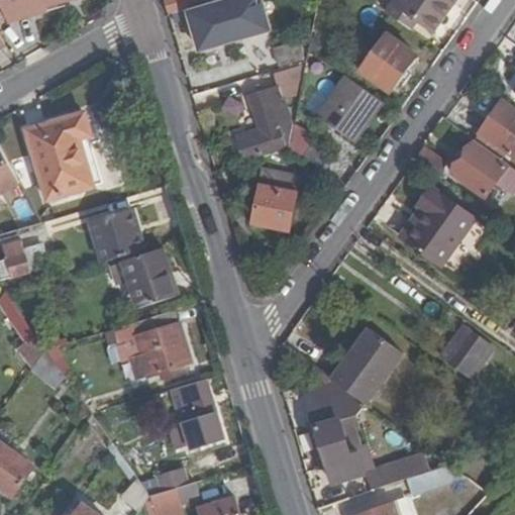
[(0,0),(0,2),(7,15),(47,3),(57,0),(0,0)]
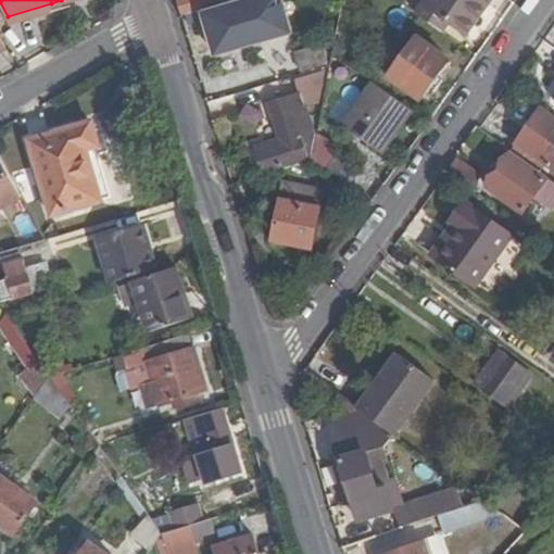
[(176,0),(180,14),(214,3),(213,0),(176,0)]
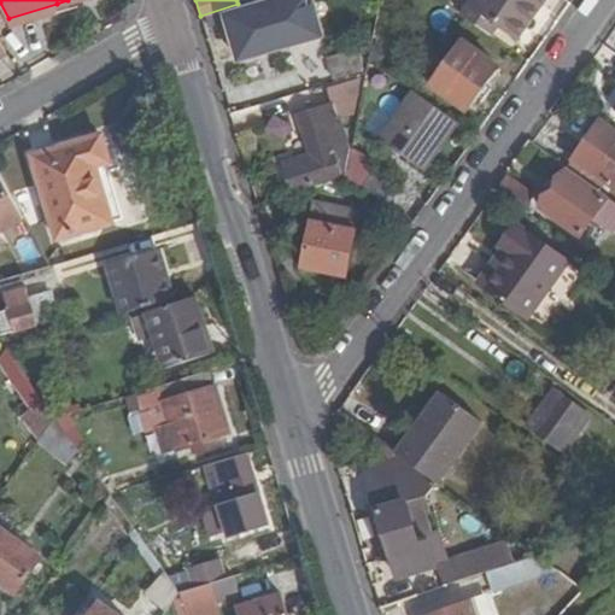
[(274,0),(229,13),(241,56),(241,58),(324,34),(314,0),(274,0)]
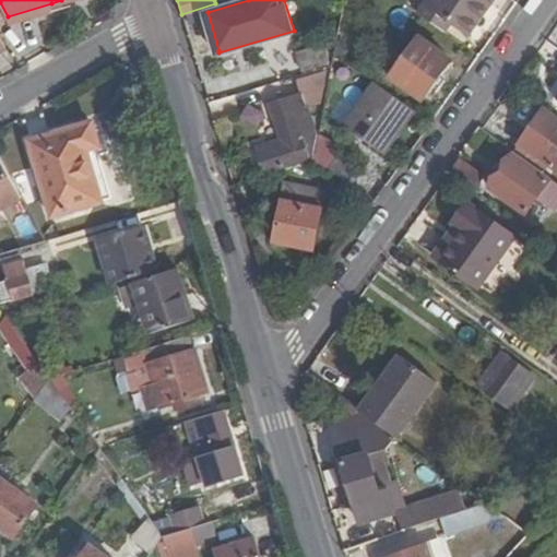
[(470,35),(495,0),(429,0),(421,12),(446,31),(451,23),(470,35)]
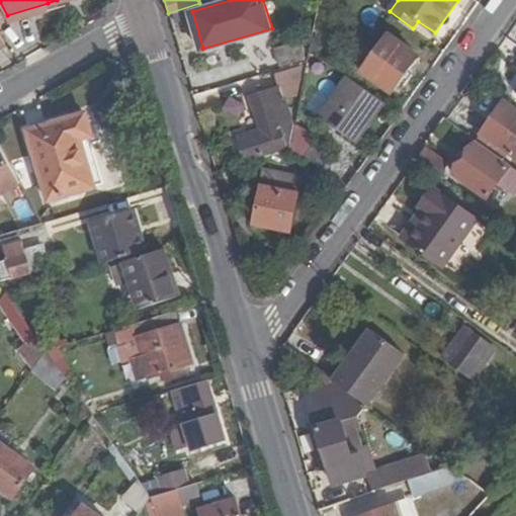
[(7,15),(9,20),(50,8),(48,3),(7,15)]
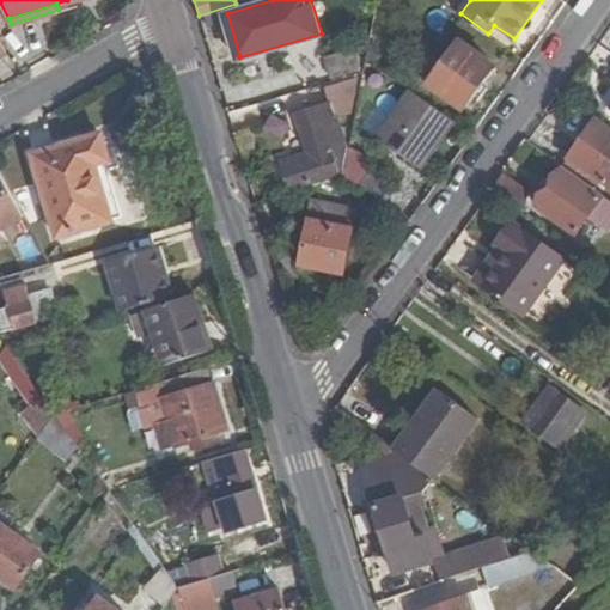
[(431,81),(467,108),(495,66),(461,41),(431,81)]
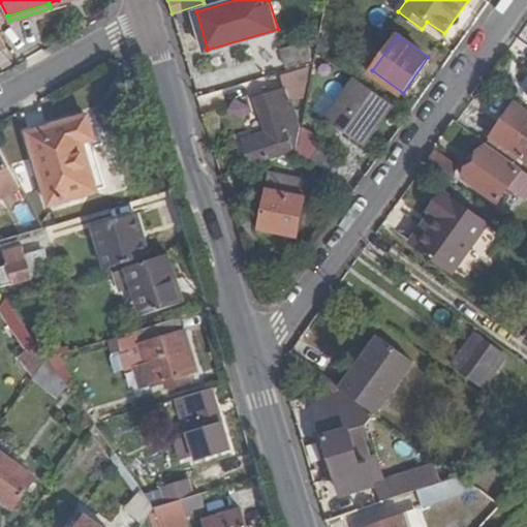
[(281,67),(309,58),(304,40),(276,49),(281,67)]
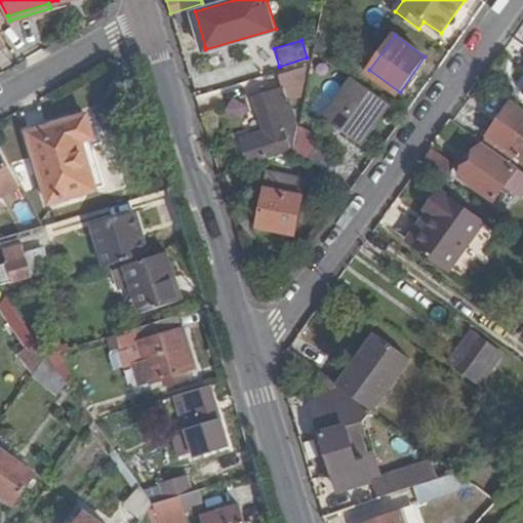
[(281,74),(288,98),(302,94),(306,67),(281,74)]
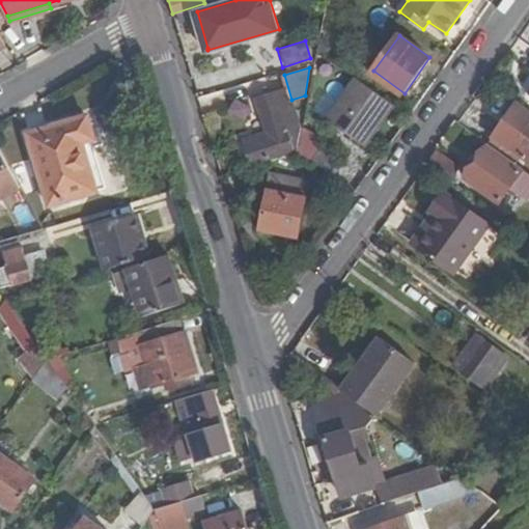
[(364,147),(394,105),(358,79),(329,120),(364,147)]
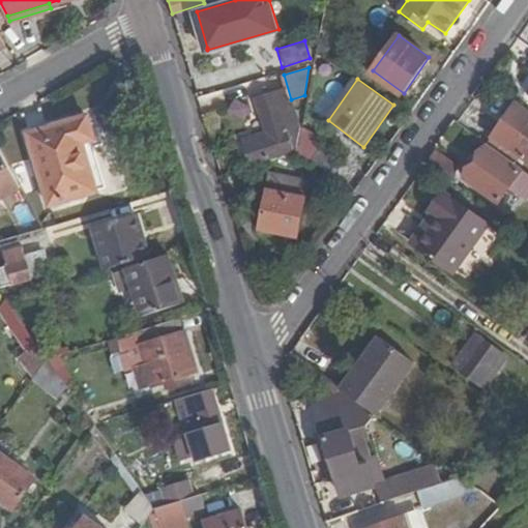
[(255,160),(296,150),(299,133),(300,127),(291,99),(261,109),(268,134),(247,141),(255,160)]
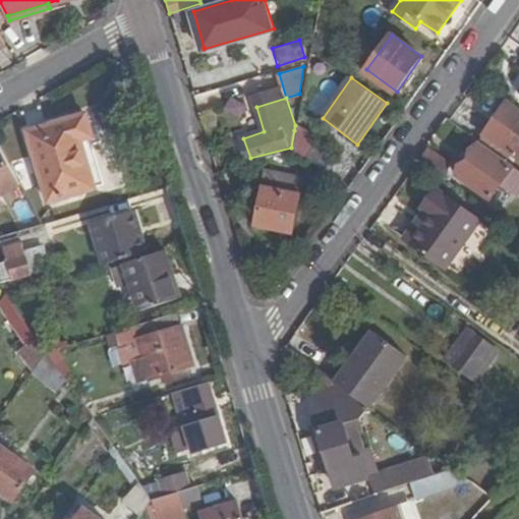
[(513,165),(518,169),(518,109),(507,101),(485,131),(466,117),(459,127),(513,165)]
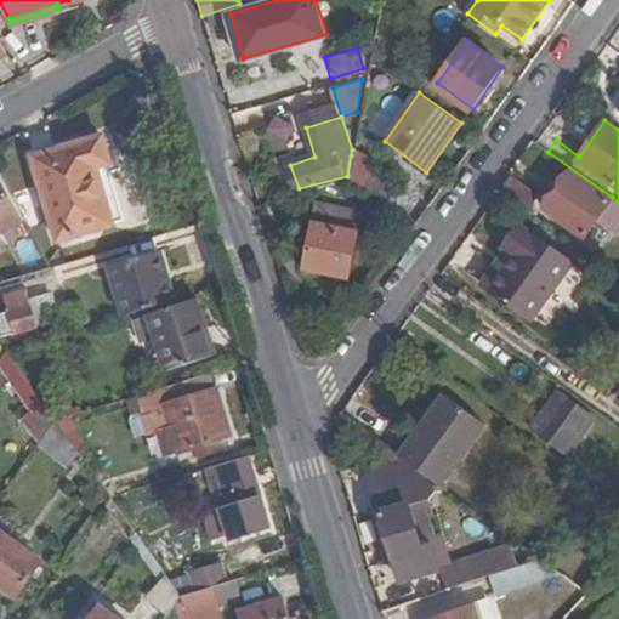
[(124,217),(100,135),(33,155),(56,238),(124,217)]
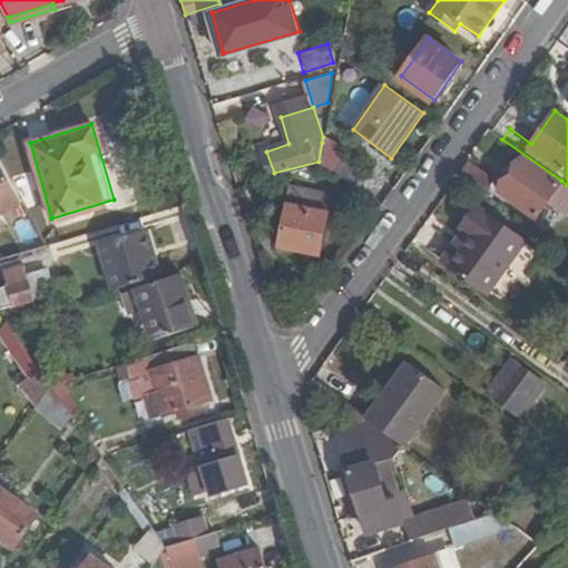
[(319,162),(360,192),(371,177),(322,143),(319,162)]
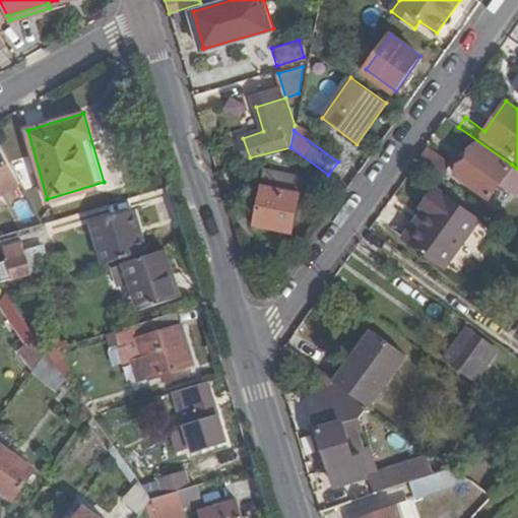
[(489,198),(501,180),(510,167),(476,143),(455,175),(489,198)]
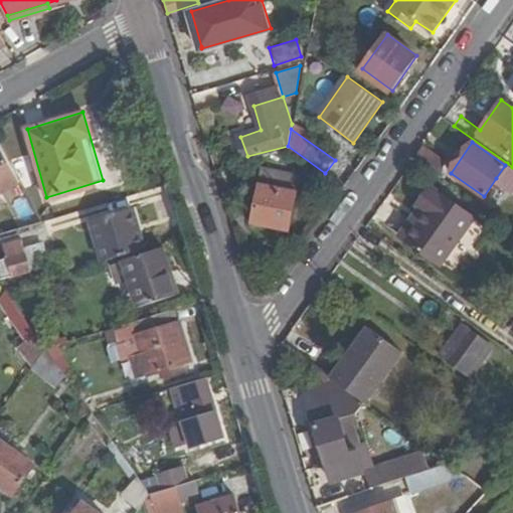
[(450,163),(421,143),(411,158),(440,177),(450,163)]
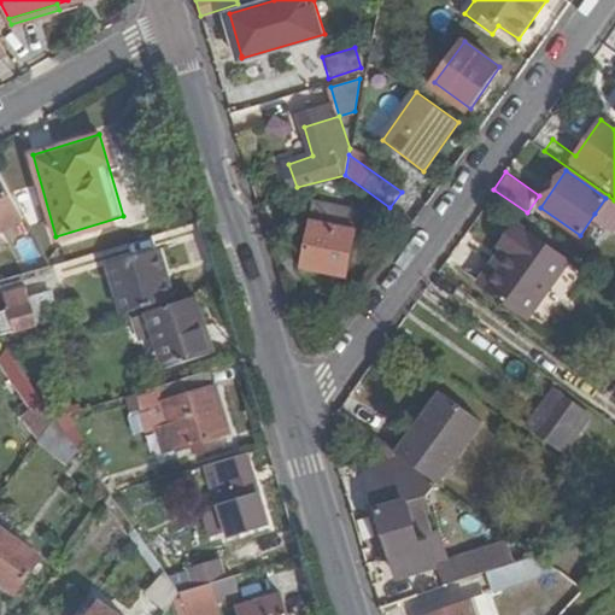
[(0,227),(23,215),(0,174),(0,227)]
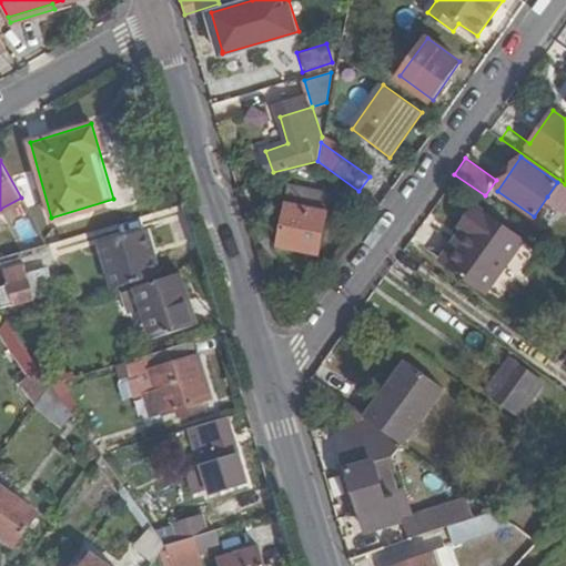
[(561,205),(563,201),(565,196),(565,184),(559,180),(557,182),(547,196),(561,205)]
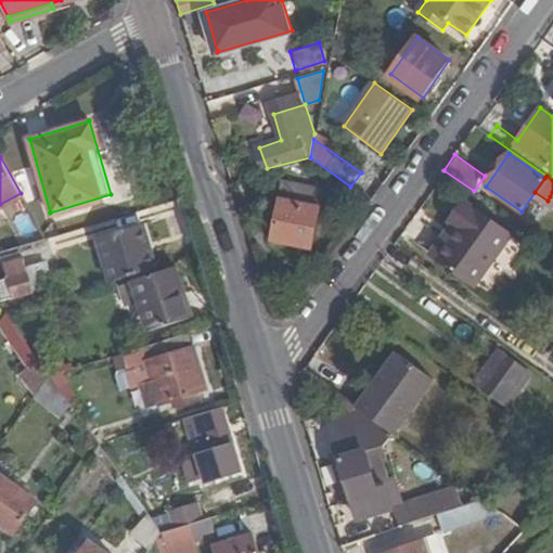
[(312,244),(323,192),(283,183),(273,238),(312,244)]
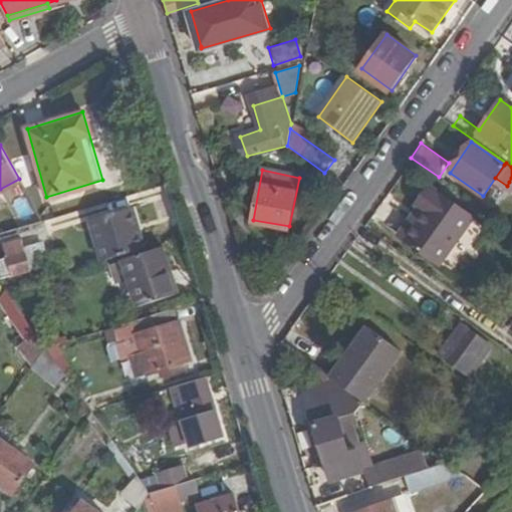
[(431,184),(416,204),(423,209),(402,238),(436,262),(471,214),(431,184)]
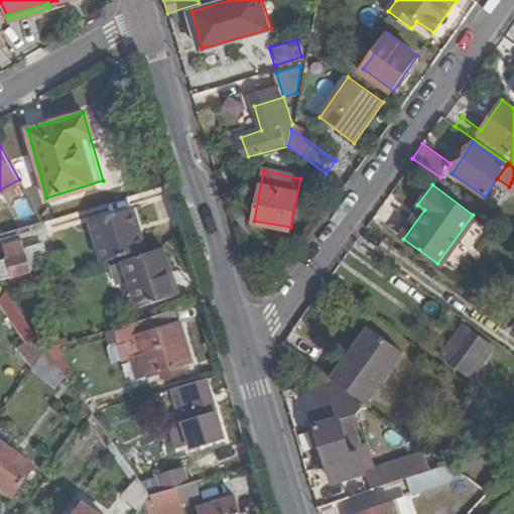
[(424,210),(417,205),(397,234),(403,239),(424,210)]
